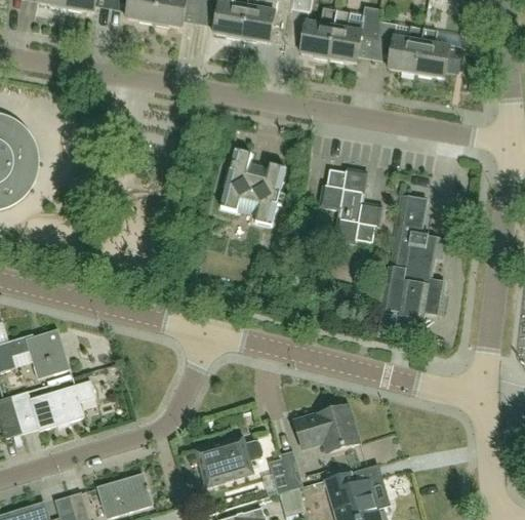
[(67,0),(66,6),(93,11),(94,5),(111,8),(112,0),(67,0)]
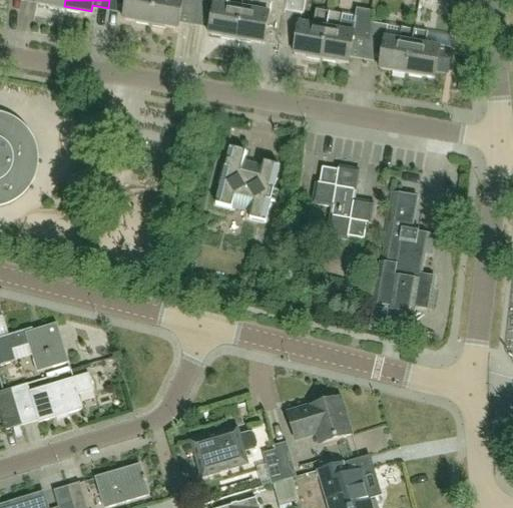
[(109,0),(108,8),(123,10),(122,16),(149,20),(152,0),(109,0)]
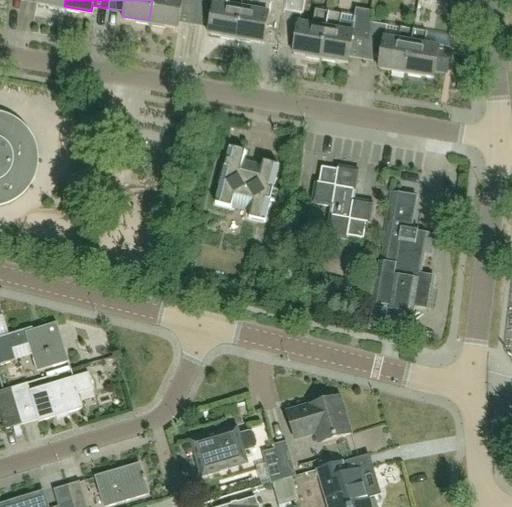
[(152,0),(149,20),(177,25),(178,20),(194,23),(197,0),(152,0)]
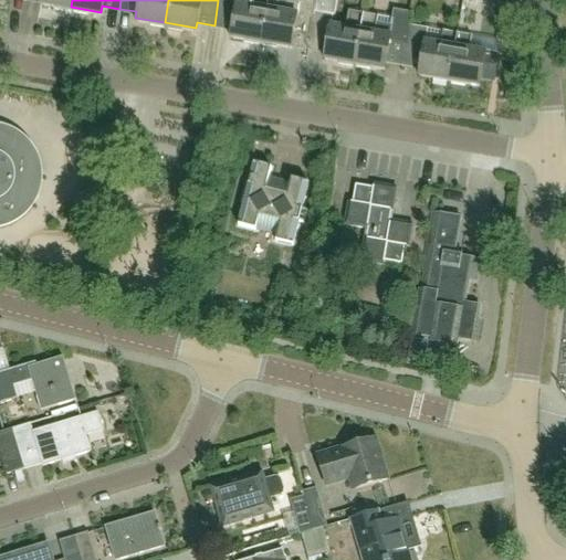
[(218,0),(215,25),(231,29),(230,34),(260,40),(266,0),(218,0)]
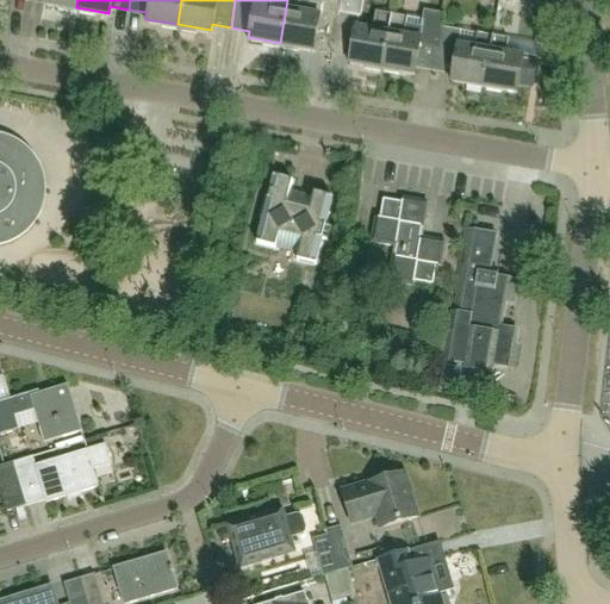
[(287,0),(280,43),(313,48),(313,47),(332,50),(335,33),(341,0),(287,0)]
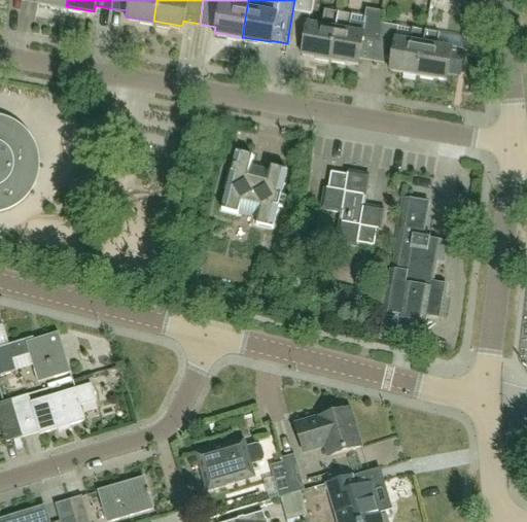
[(289,29),(287,43),(304,46),(303,51),(330,56),(338,13),(339,9),(324,7),(321,23),(308,21),(309,10),(312,11),(314,0),(294,0),(289,29)]
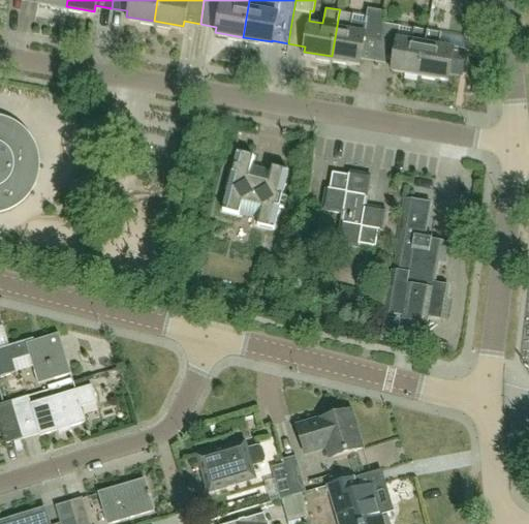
[(339,13),(332,56),(361,61),(361,56),(377,59),(383,22),(385,8),(370,6),(368,14),(340,9),(339,13)]
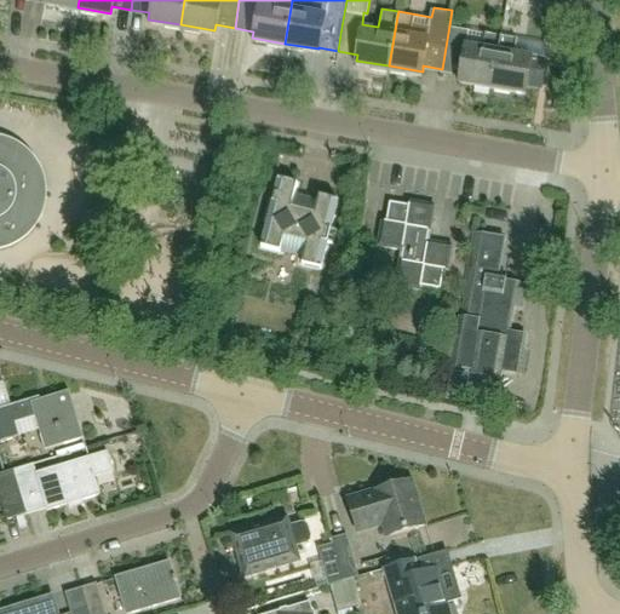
[(449,26),(442,69),(460,73),(459,79),(492,85),(501,34),(484,30),(482,46),(466,44),(469,28),(452,26),(454,11),(452,10),(449,26)]
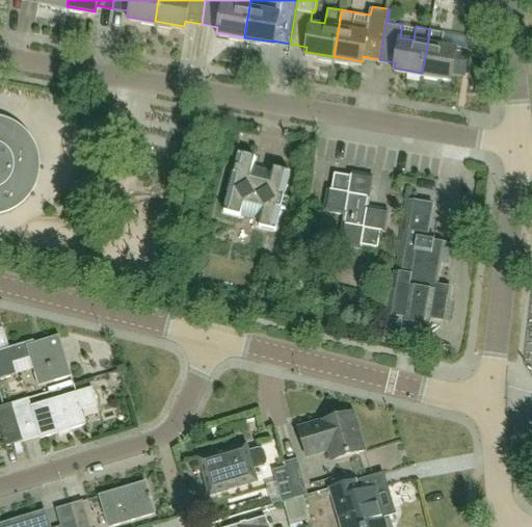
[(444,31),(430,29),(422,73),(450,78),(451,73),(466,75),(471,47),(456,45),(455,47),(442,44),(444,31)]
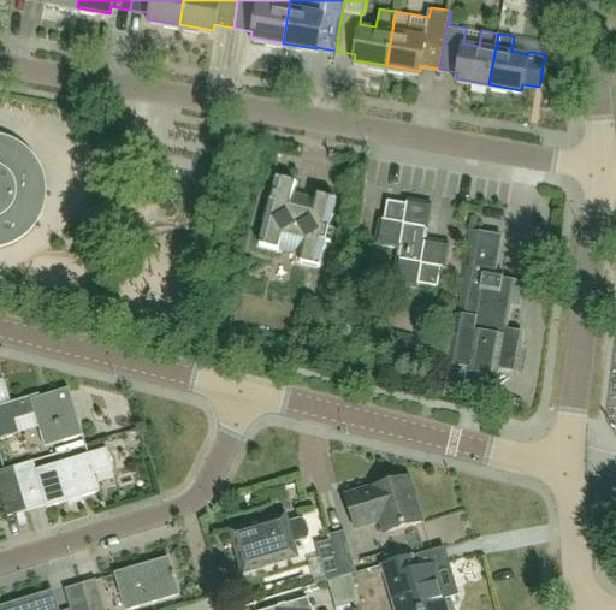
[(17,138),(4,134),(0,132),(0,241),(4,242),(17,236),(28,227),(37,217),(35,214),(40,206),(42,195),(42,184),(45,184),(42,171),(36,158),(28,147),(17,138)]
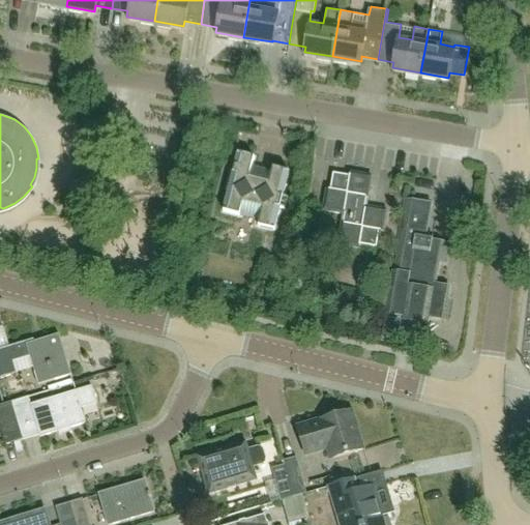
[(228,186),(225,202),(223,208),(229,209),(259,216),(257,222),(273,226),(278,204),(284,205),(287,194),(282,192),(288,168),(272,165),(271,169),(252,164),(254,153),(237,150),(233,169),(230,168),(225,185),(228,186)]
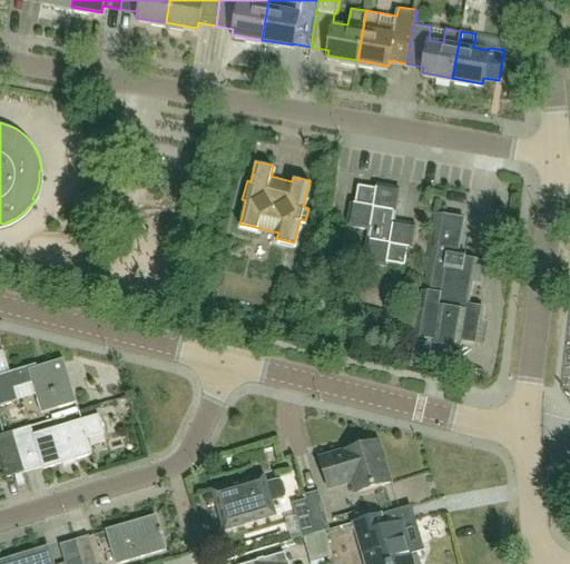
[(362,184),(357,187),(355,200),(350,200),(346,223),(367,227),(362,259),(385,264),(385,259),(400,261),(403,258),(405,245),(410,246),(414,221),(393,217),(399,185),(375,181),(375,186),(362,184)]
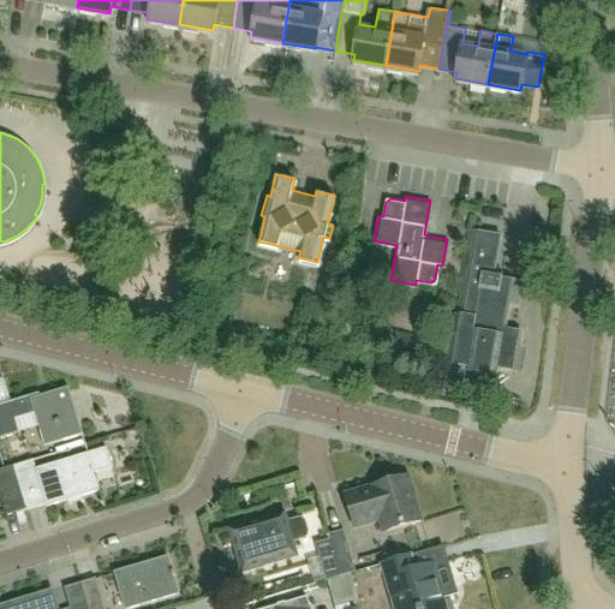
[(459,292),(463,292),(459,310),(455,309),(447,359),(466,363),(466,365),(495,370),(496,364),(517,368),(520,342),(518,342),(520,327),(503,324),(507,299),(515,300),(519,279),(493,274),(499,232),(470,227),(459,292)]
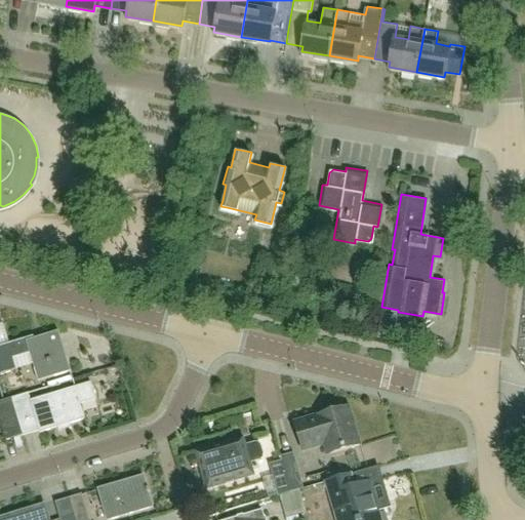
[(34,334),(33,332),(0,342),(0,370),(16,366),(13,355),(30,350),(38,378),(71,368),(58,327),(34,334)]
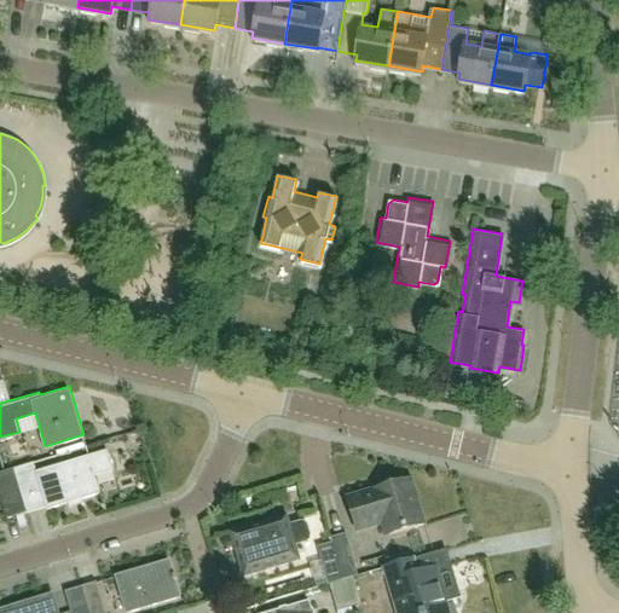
[(13,463),(27,508),(46,502),(46,504),(99,489),(94,472),(114,467),(108,446),(88,452),(35,468),(33,458),(13,463)]
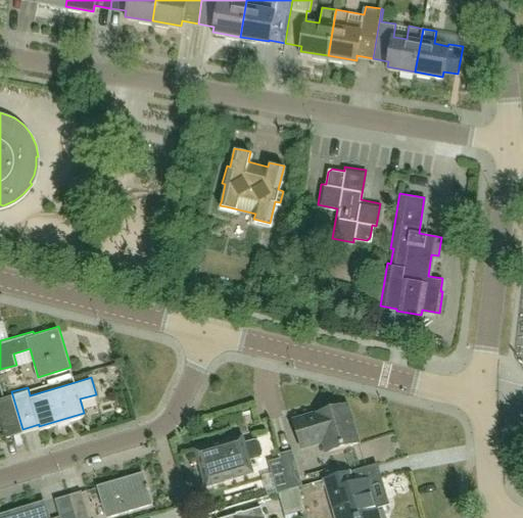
[(22,429),(11,391),(0,394),(0,416),(5,434),(22,429)]
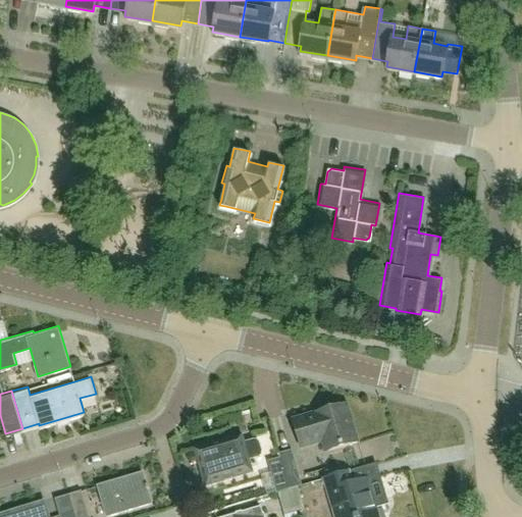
[(345,401),(337,403),(292,417),(300,444),(324,436),(328,448),(349,442),(356,438),(345,401)]
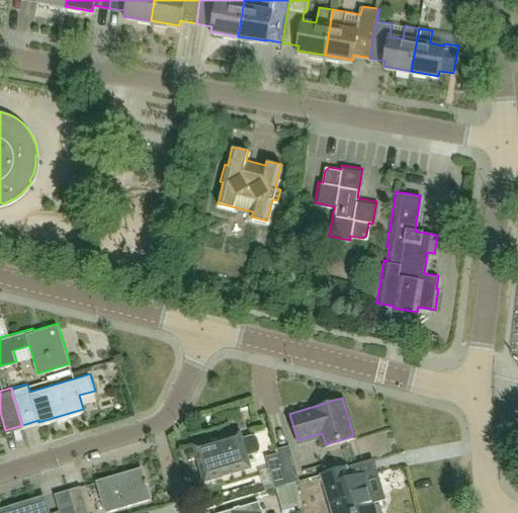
[(251,433),(242,436),(240,428),(193,442),(202,474),(249,459),(247,452),(256,449),(259,447),(259,444),(257,436),(255,434),(251,433)]
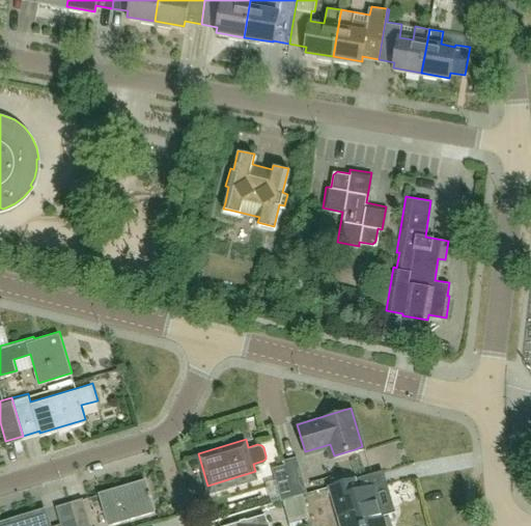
[(304,491),(305,491),(295,454),(283,458),(284,463),(292,494),(304,491)]
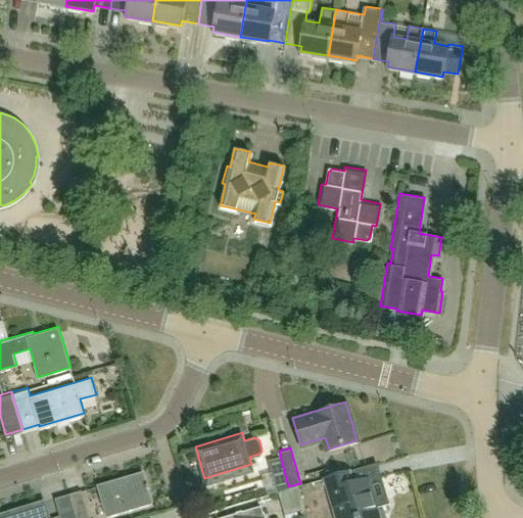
[(278,489),(288,486),(280,456),(268,460),(277,489),(278,489)]
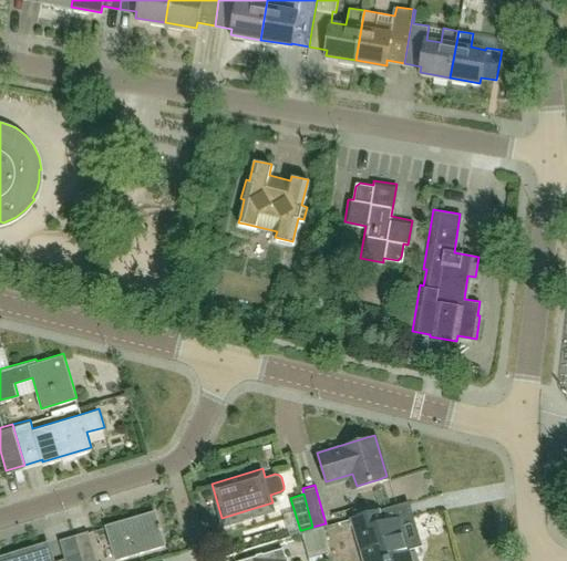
[(164,542),(154,508),(105,522),(115,557),(164,542)]
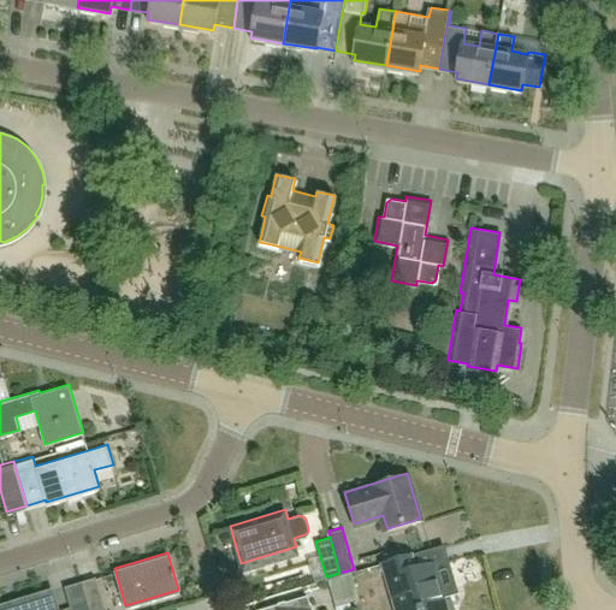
[(445,557),(431,561),(413,567),(409,552),(380,561),(394,609),(445,609),(440,594),(455,590),(445,557)]
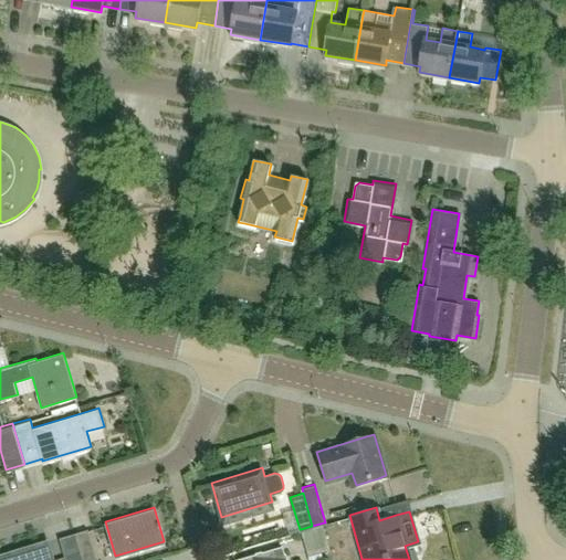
[(320,551),(331,548),(324,522),(312,526),(320,551)]
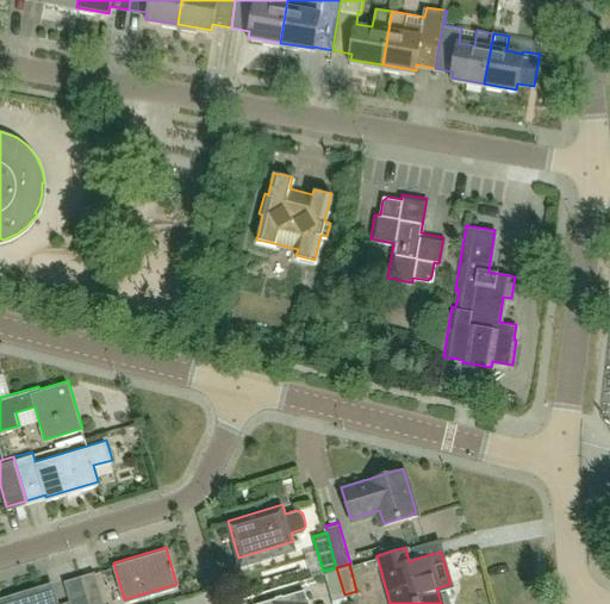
[(324,571),(332,598),(344,595),(336,567),(324,571)]
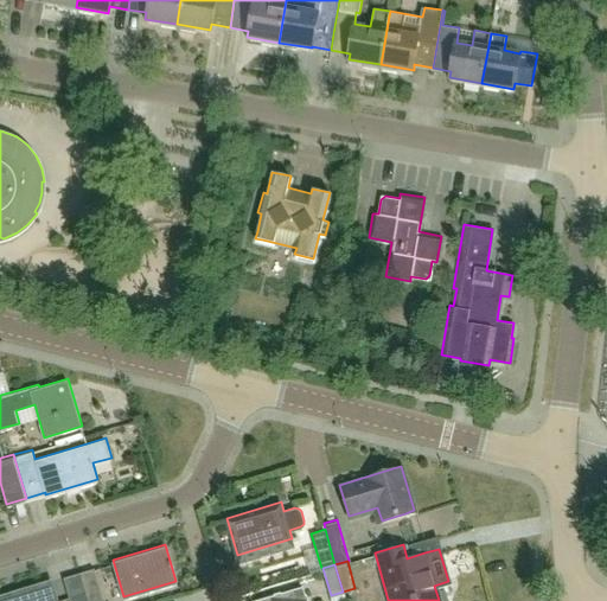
[(88,600),(106,600),(96,567),(80,571),(84,589),(88,600)]
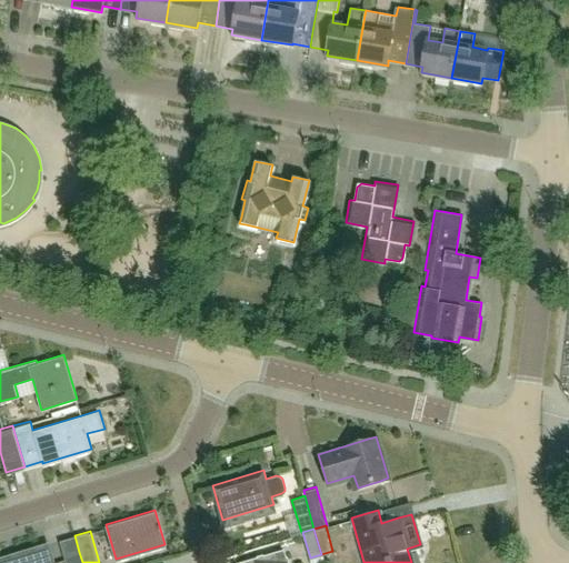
[(52,562),(46,541),(0,554),(0,562),(52,562)]
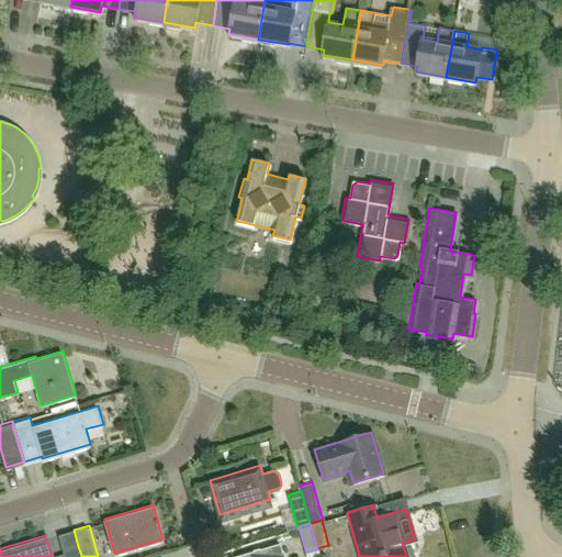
[(283,556),(279,543),(231,556),(283,556)]
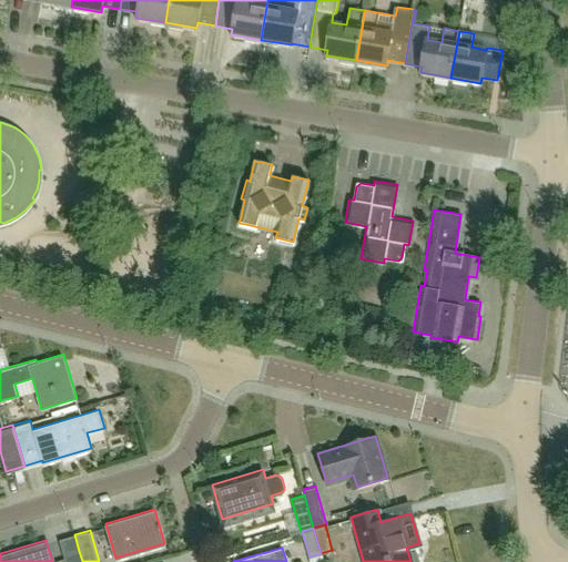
[(64,555),(66,561),(82,561),(79,551),(64,555)]
